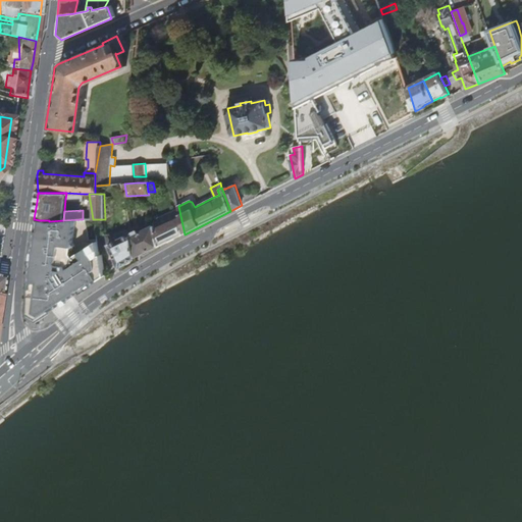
[(160,247),(185,235),(180,216),(163,224),(160,216),(154,219),(155,224),(155,225),(154,225),(160,247)]
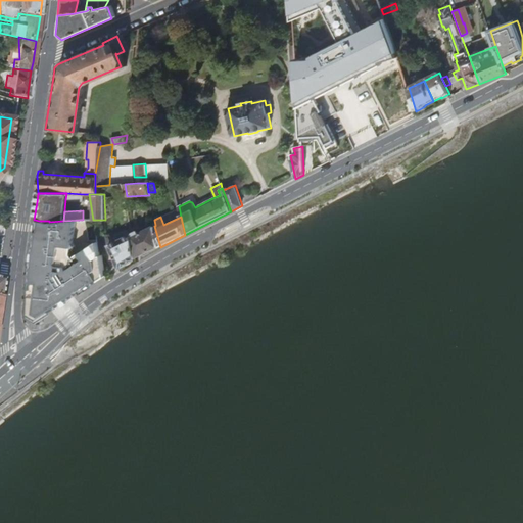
[(98,235),(107,234),(105,220),(93,220),(83,220),(63,221),(49,222),(49,221),(39,221),(33,266),(31,317),(37,321),(106,277),(102,255),(100,255),(100,252),(98,235)]
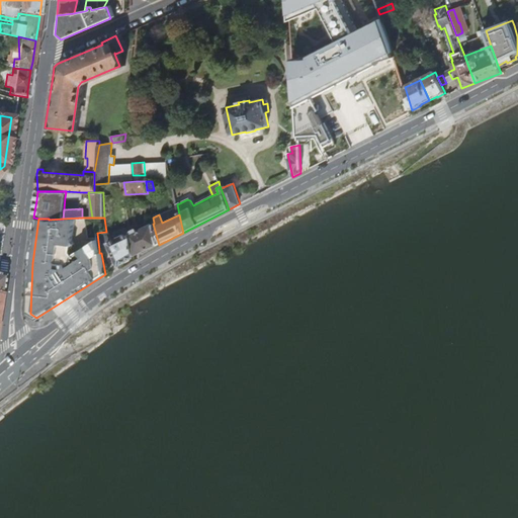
[(154,223),(132,233),(135,256),(159,245),(153,224),(154,224),(154,223)]
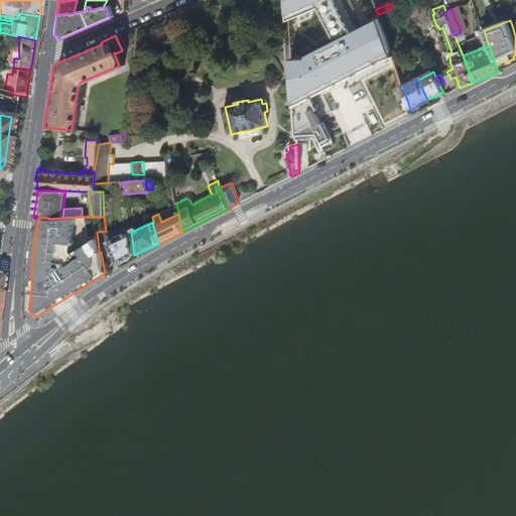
[(120,264),(134,255),(131,232),(112,241),(109,231),(106,231),(97,232),(99,249),(111,246),(120,264)]
